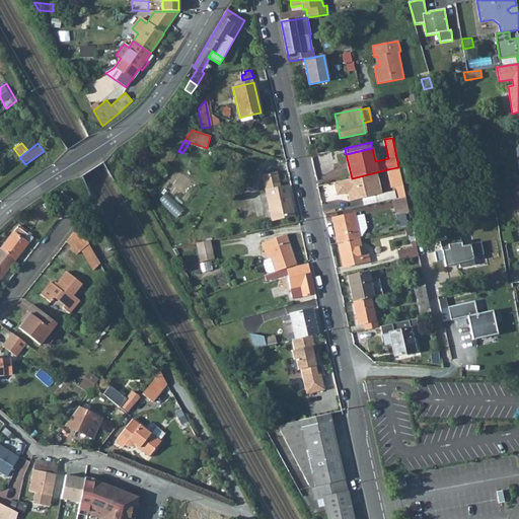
[(315,154),(318,172),(335,168),(330,151),(315,154)]
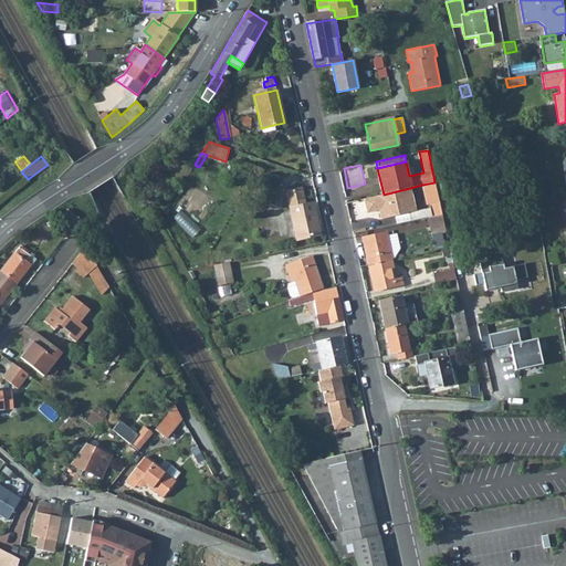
[(435,182),(422,185),(427,205),(429,203),(432,217),(442,215),(435,182)]
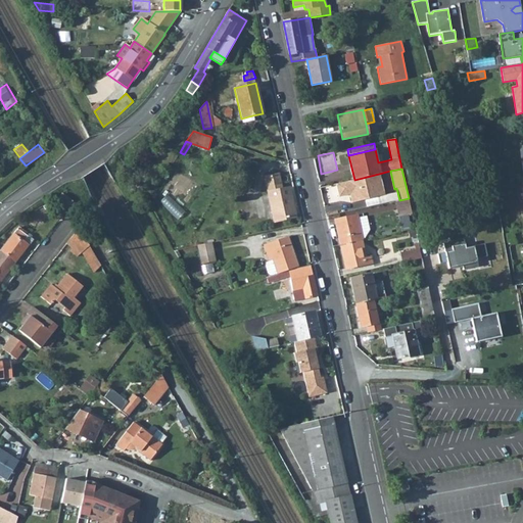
[(281,189),(279,174),(264,177),(274,222),(295,217),(289,187),(281,189)]
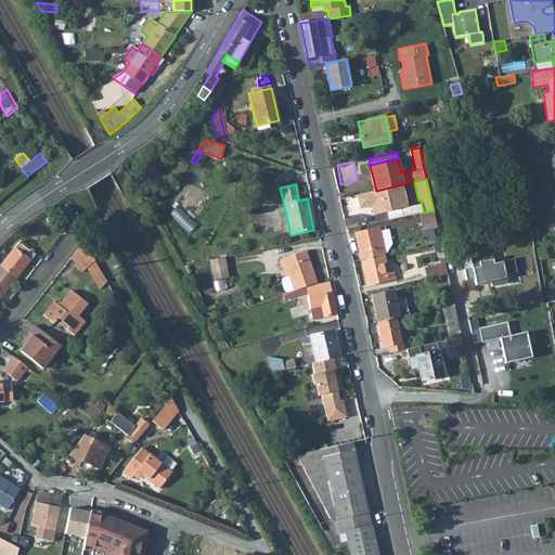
[(376,191),(356,194),(359,208),(371,206),(373,215),(387,211),(403,208),(408,207),(402,184),(376,191)]
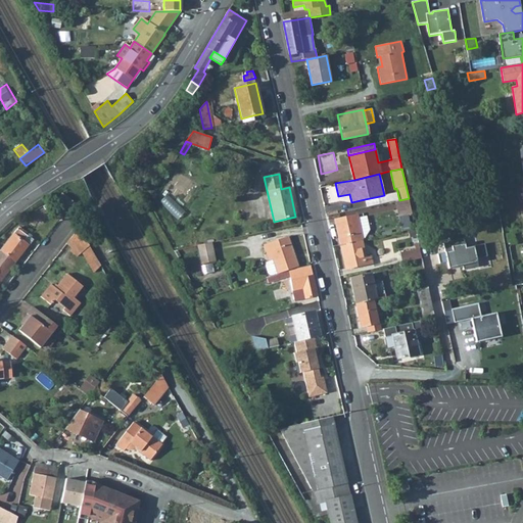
[(384,195),(380,196),(381,204),(395,201),(398,200),(396,192),(384,195)]
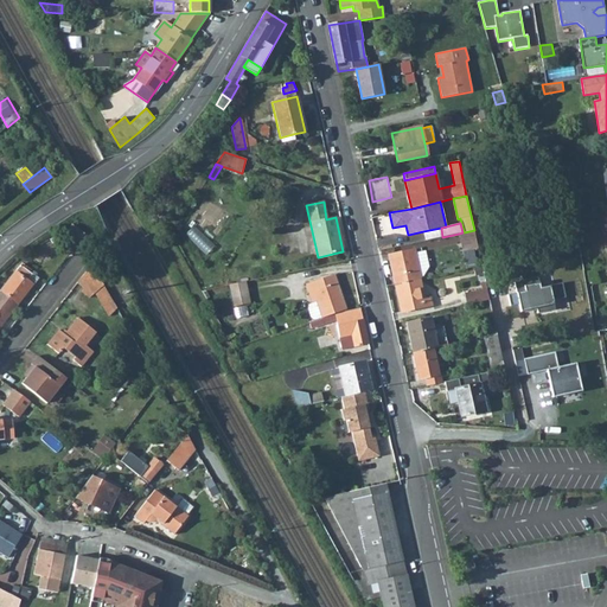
[(75,247),(84,234),(72,224),(66,231),(71,235),(66,241),(75,247)]
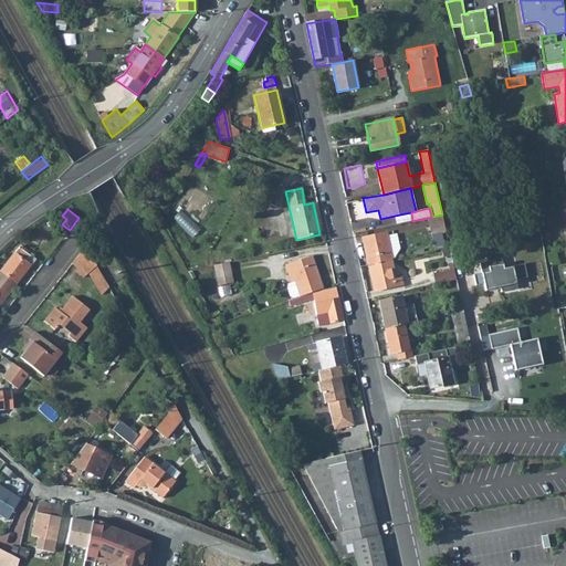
[(411,212),(395,216),(397,224),(412,221),(411,212)]
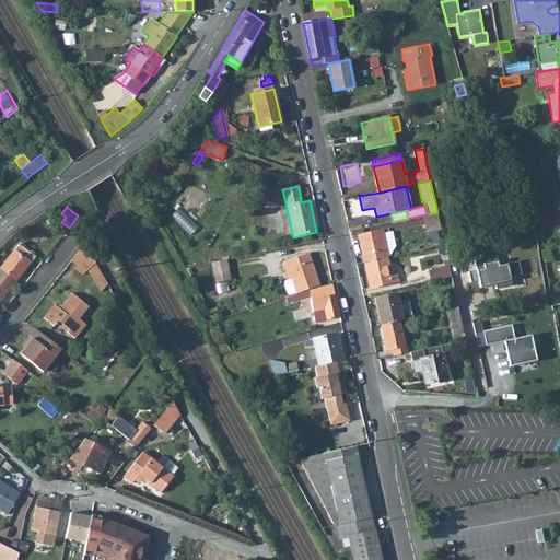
[(438,212),(428,214),(427,214),(423,216),(427,232),(441,230),(438,212)]
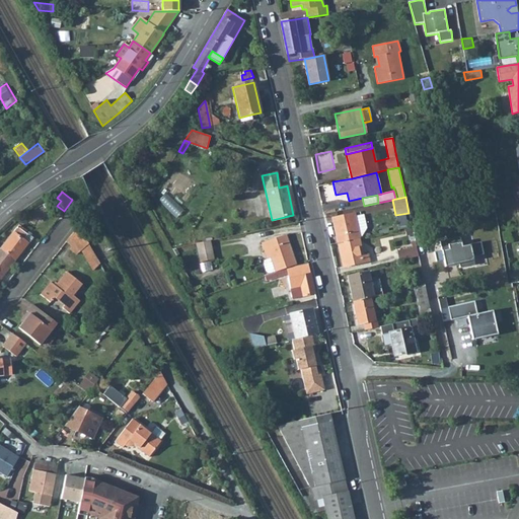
[(331,218),(337,243),(359,238),(360,238),(360,237),(355,216),(354,213),(331,218)]
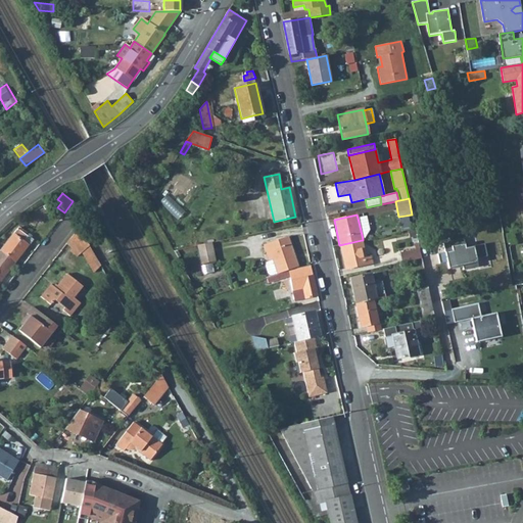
[(358,218),(363,239),(365,238),(369,230),(367,218),(365,219),(364,217),(358,218)]
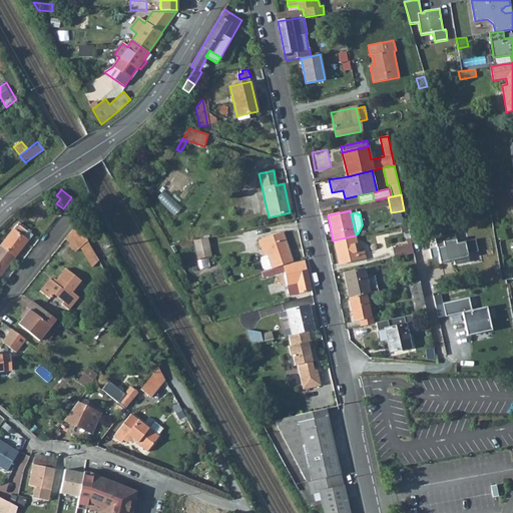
[(87,223),(92,231),(97,228),(93,220),(87,223)]
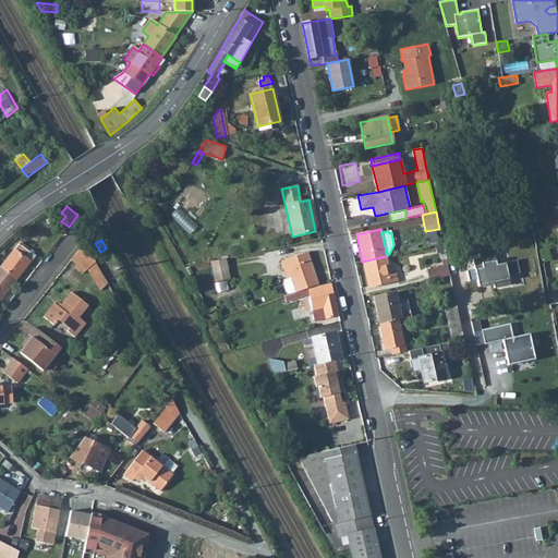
[(16,279),(35,255),(20,243),(1,267),(16,279)]
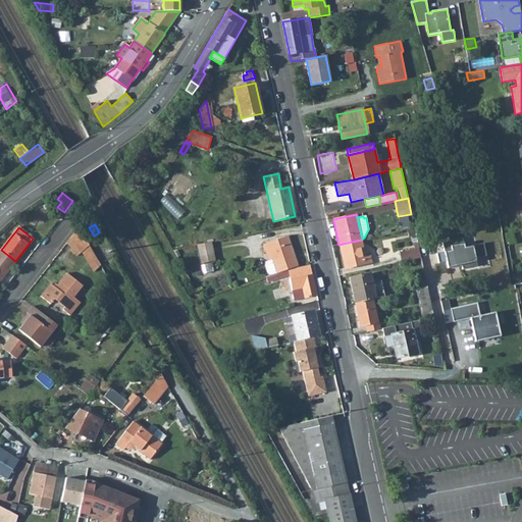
[(84,237),(79,227),(67,243),(72,247),(84,237)]
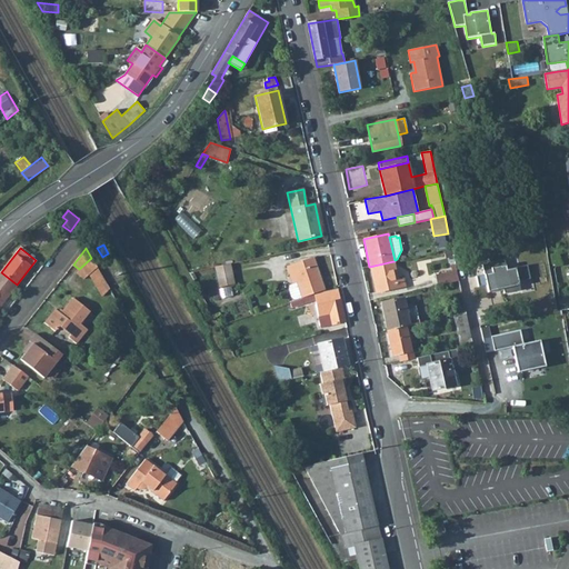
[(559,256),(551,257),(553,266),(561,265),(559,256)]
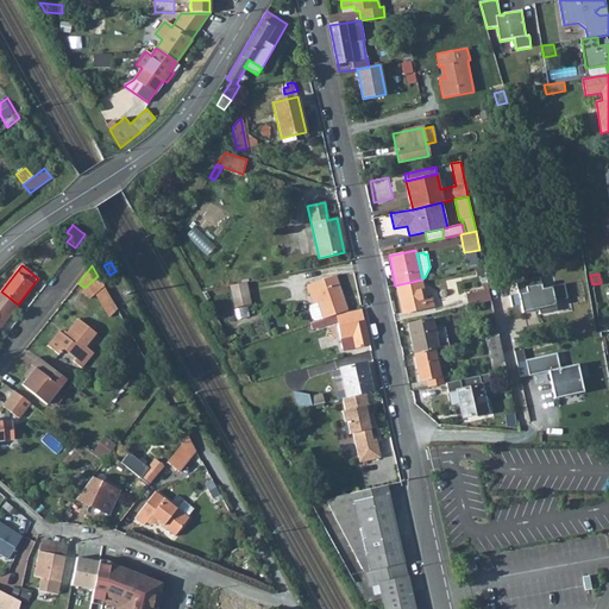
[(117,309),(98,276),(85,288),(82,292),(90,299),(94,293),(107,316),(117,309)]
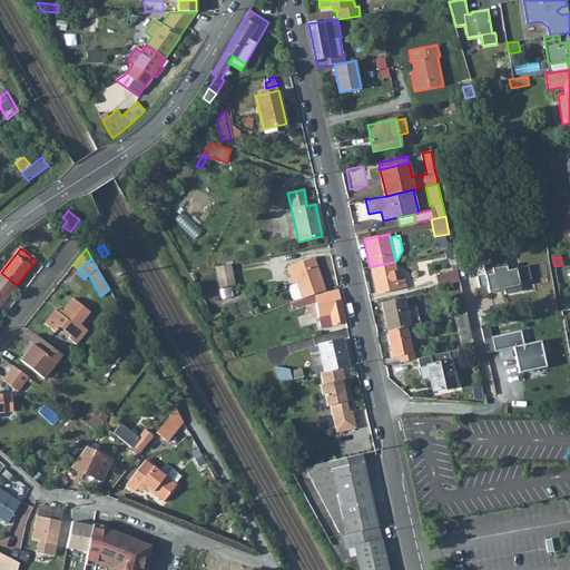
[(324,291),(313,258),(291,265),(297,283),(293,284),(290,285),(288,291),(292,297),(295,301),(303,298),(314,294),(324,291)]
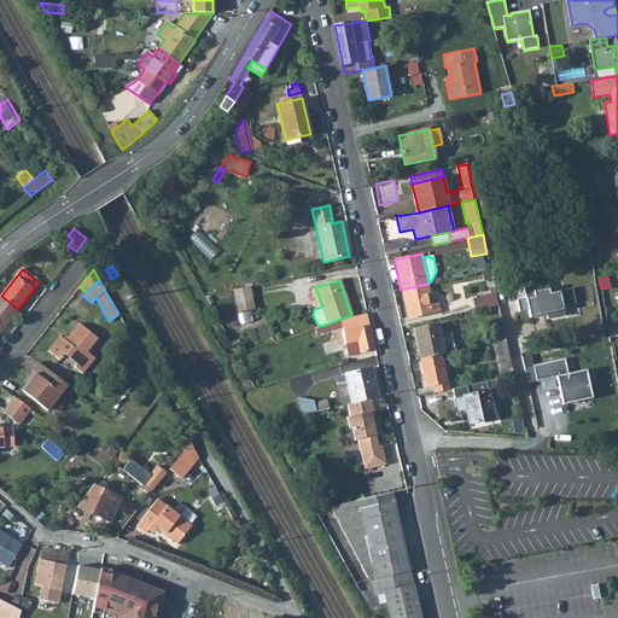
[(548,283),(524,287),(526,298),(517,301),(520,312),(529,310),(530,318),(547,314),(548,319),(565,315),(563,305),(576,303),(573,289),(551,293),(548,283)]
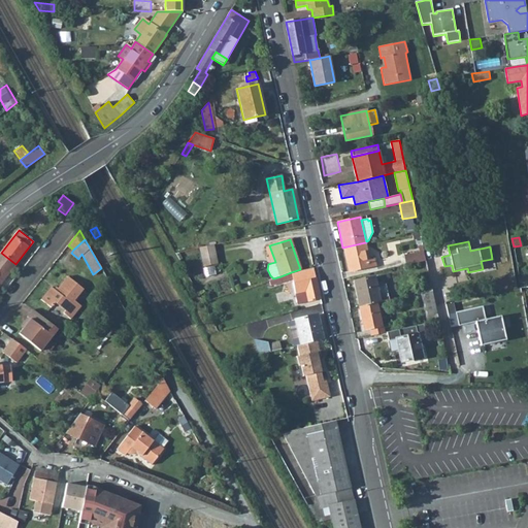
[(369,260),(365,242),(342,248),(349,271),(376,266),(374,258),(369,260)]
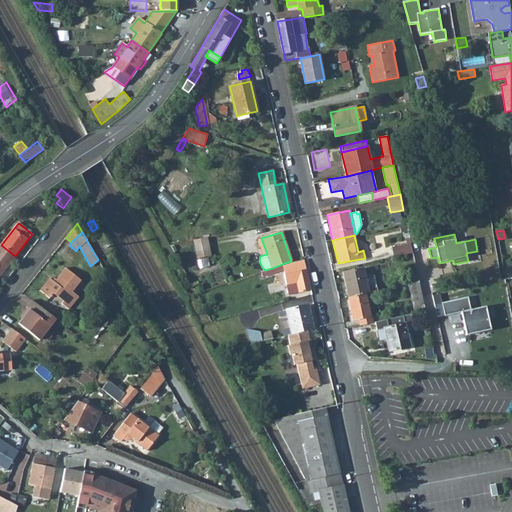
[(210,256),(207,237),(193,240),(197,258),(210,256)]
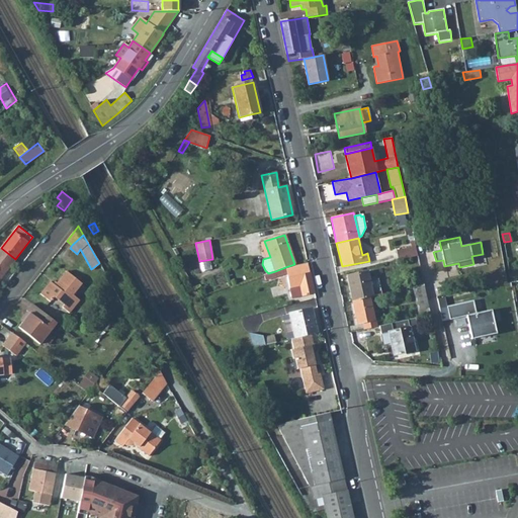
[(261,242),(266,258),(270,257),(264,241),(261,242)]
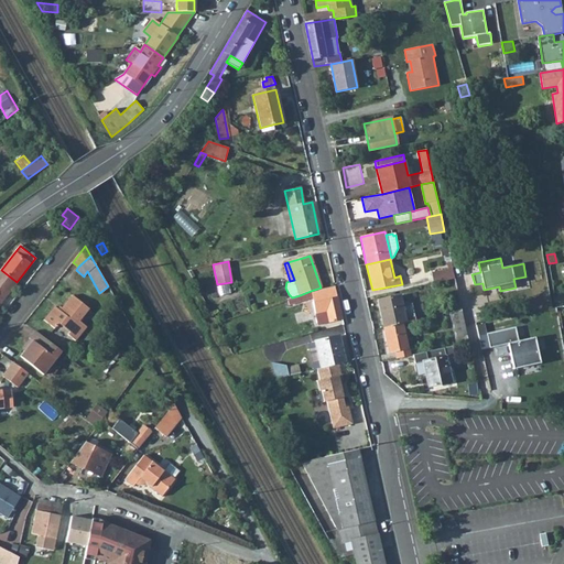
[(434,283),(455,279),(453,269),(447,269),(431,272),(434,283)]
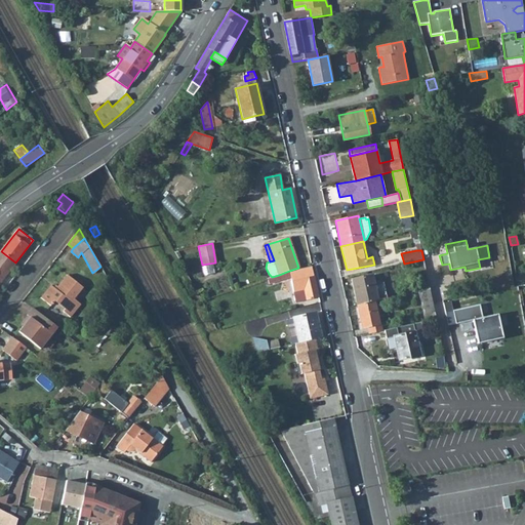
[(0,281),(15,263),(1,251),(0,252),(0,281)]
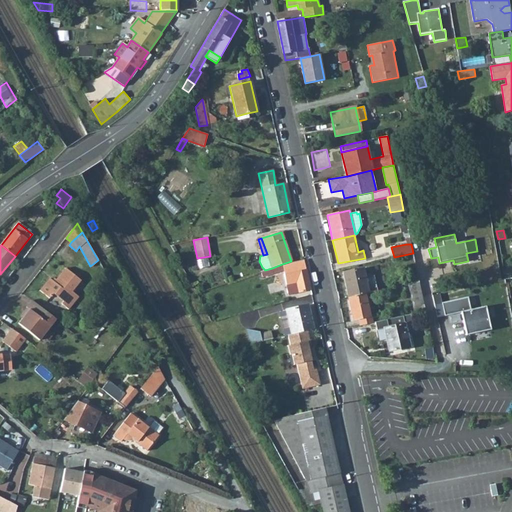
[(210,257),(199,258),(200,266),(211,265),(210,257)]
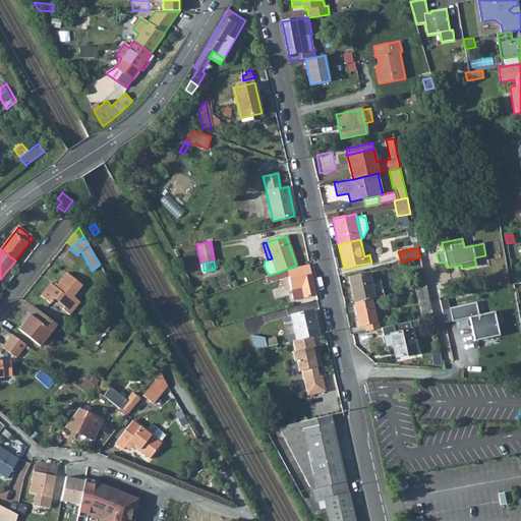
[(297,267),(296,266),(287,269),(288,275),(289,279),(293,299),(315,295),(309,265),(297,267)]
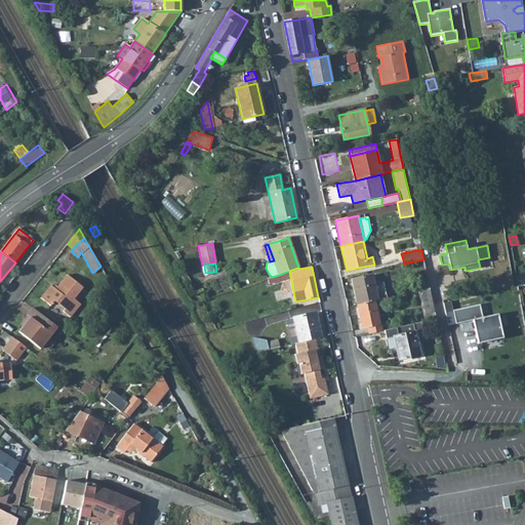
[(279,275),(280,281),(290,277),(289,271),(279,275)]
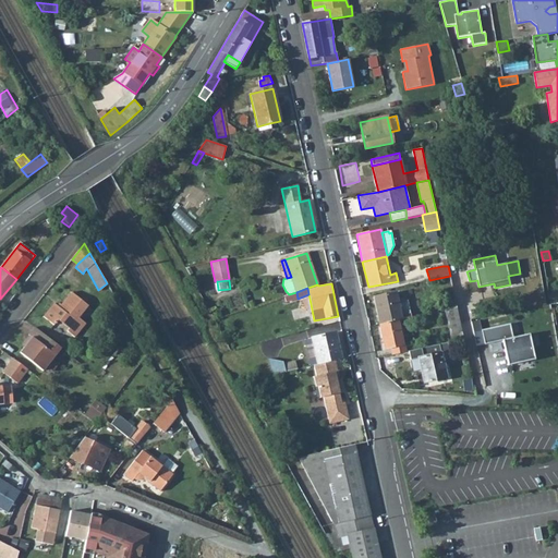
[(79,318),(88,306),(72,292),(59,307),(55,303),(44,316),(53,325),(58,319),(69,329),(68,331),(74,337),(85,324),(79,318)]
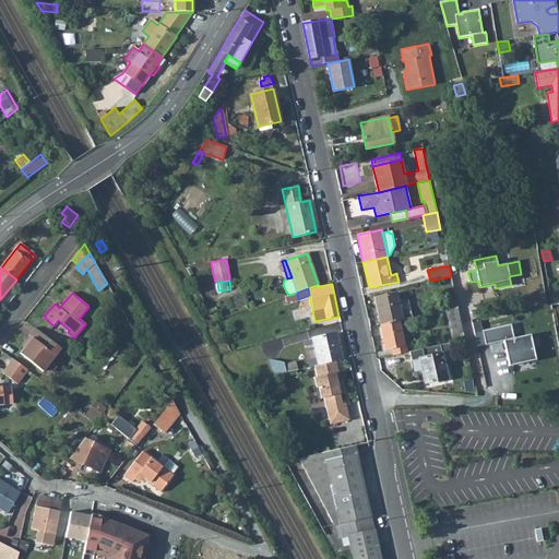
[(298,299),(297,293),(289,295),(284,297),(286,304),(298,299)]
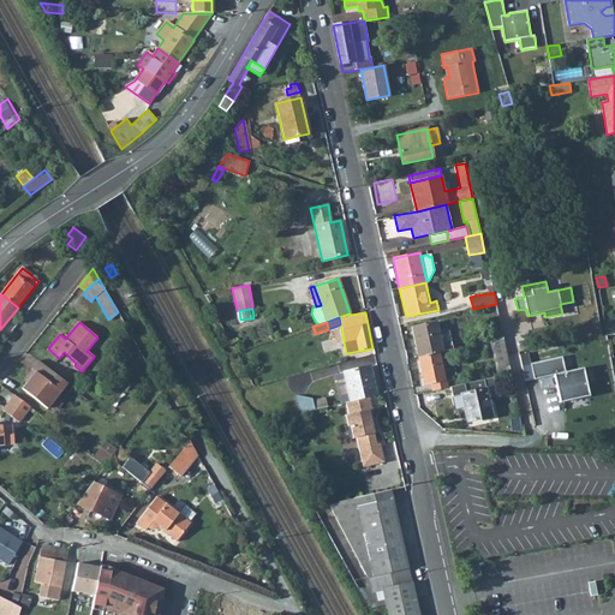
[(412,328),(418,357),(439,353),(453,350),(449,330),(439,333),(436,322),(412,328)]
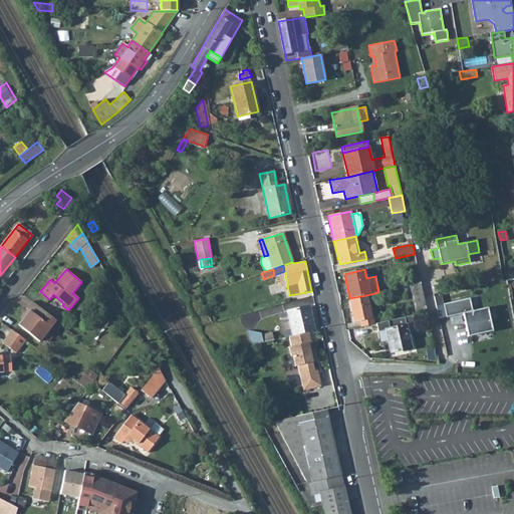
[(419,276),(406,279),(407,286),(410,285),(421,283),(419,276)]
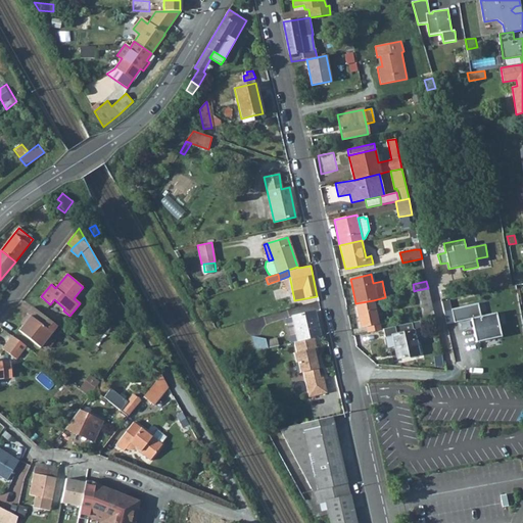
[(417,290),(422,311),(432,308),(428,288),(417,290)]
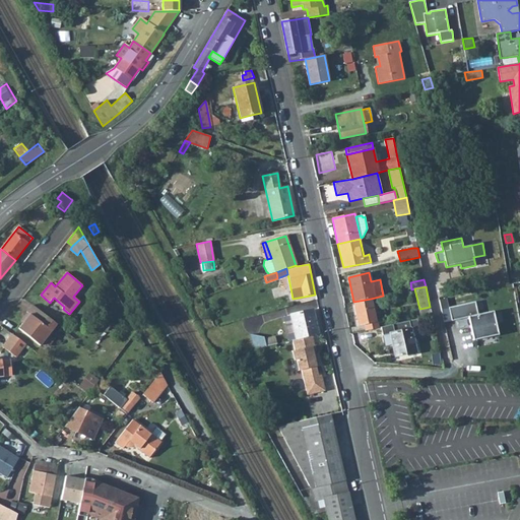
[(376,322),(371,299),(353,302),(359,325),(364,324),(366,330),(378,328),(377,321),(376,322)]
